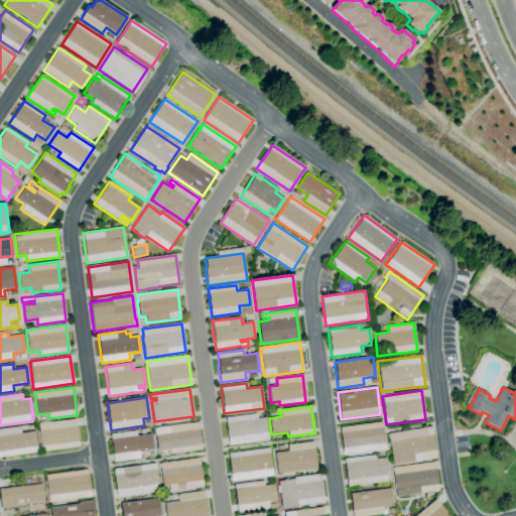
[(229,445),(225,418),(256,413),(257,418),(265,417),(267,436),(268,436),(268,440),(229,445)]
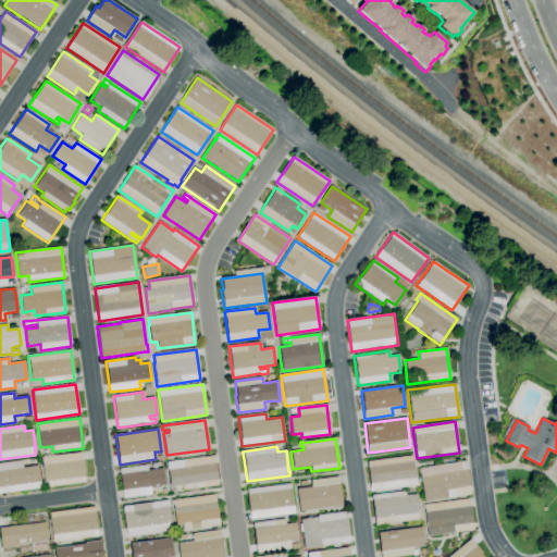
[(45,487),(41,458),(81,453),(85,482),(45,487)]
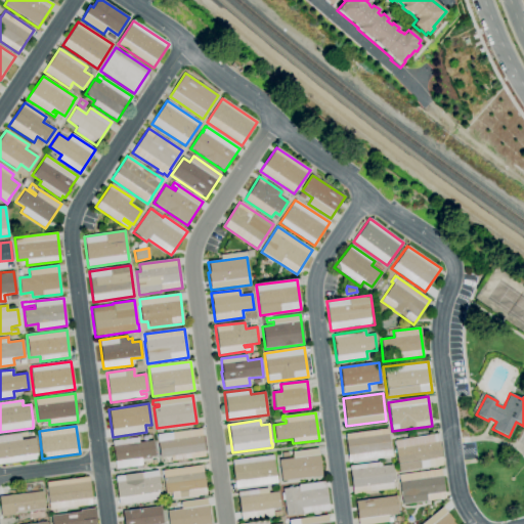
[(171,462),(170,456),(160,457),(157,435),(201,429),(205,456),(171,462)]
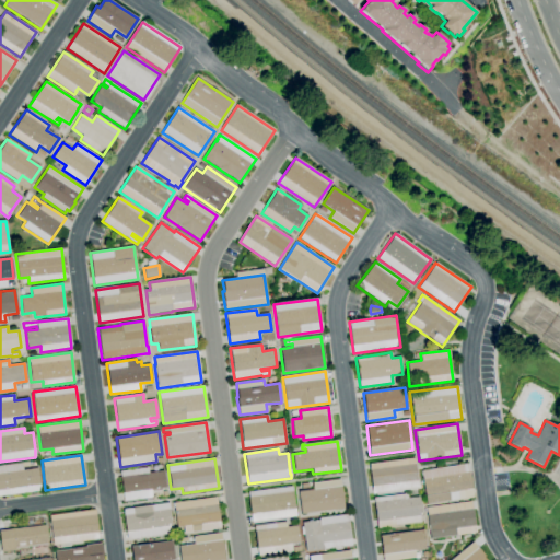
[(372,493),(369,465),(413,458),(417,483),(418,483),(419,487),(372,493)]
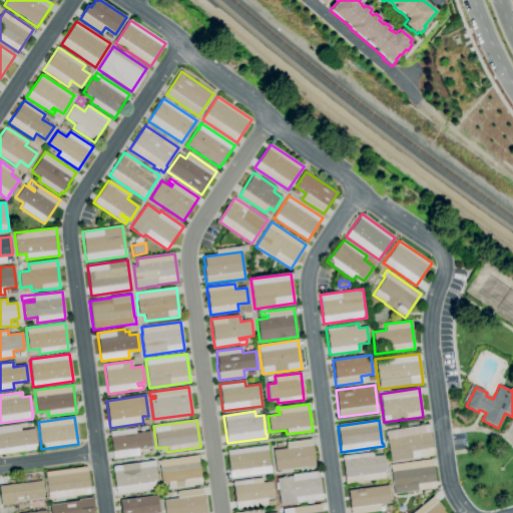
[(0,454),(0,427),(20,424),(19,424),(26,423),(26,427),(20,428),(21,431),(35,429),(38,449),(0,454)]
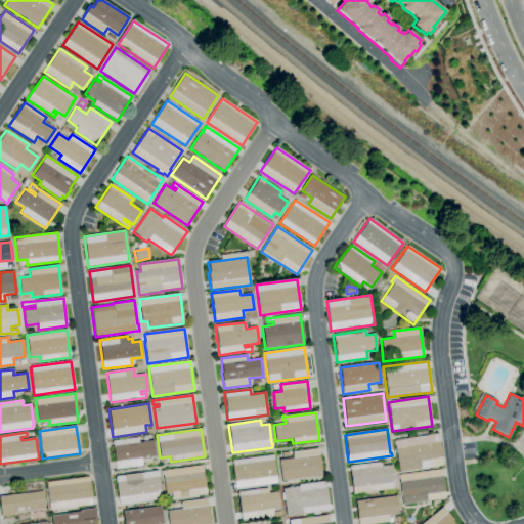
[(399,472),(394,441),(437,434),(442,465),(399,472)]
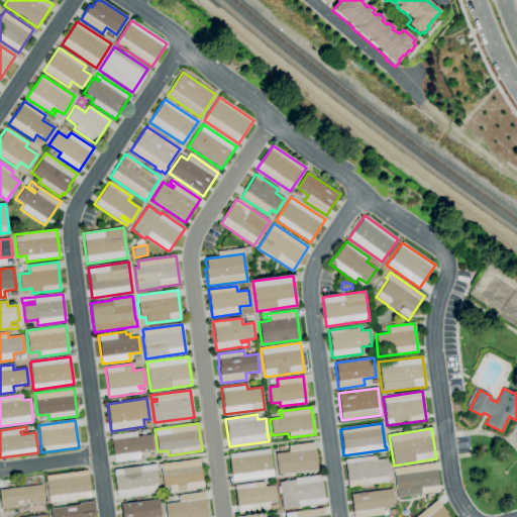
[(114,463),(110,435),(136,431),(137,436),(150,434),(152,450),(139,452),(140,459),(114,463)]
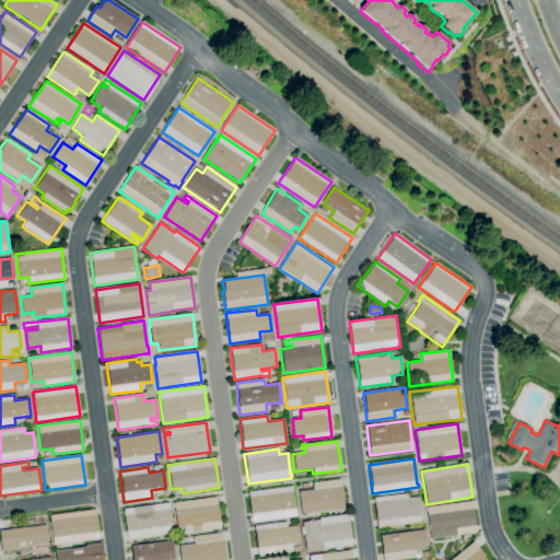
[(301,514),(298,492),(313,490),(312,482),(340,479),(343,509),(301,514)]
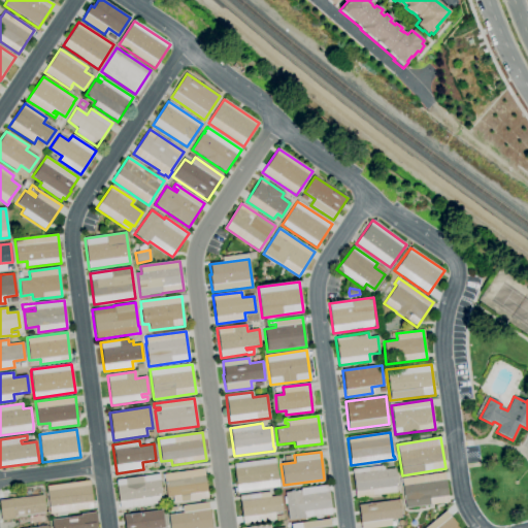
[(237,492),(233,464),(274,459),(277,483),(278,483),(278,486),(278,487),(237,492)]
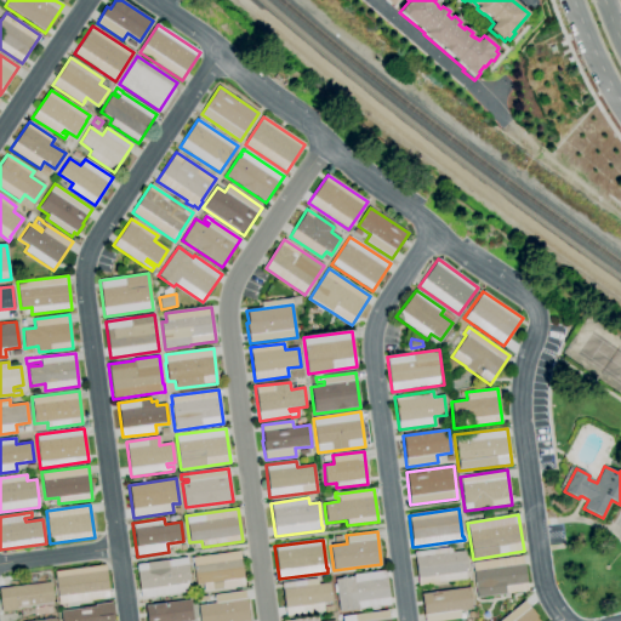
[(419,586),(414,553),(451,547),(453,552),(465,551),(467,571),(466,573),(466,579),(419,586)]
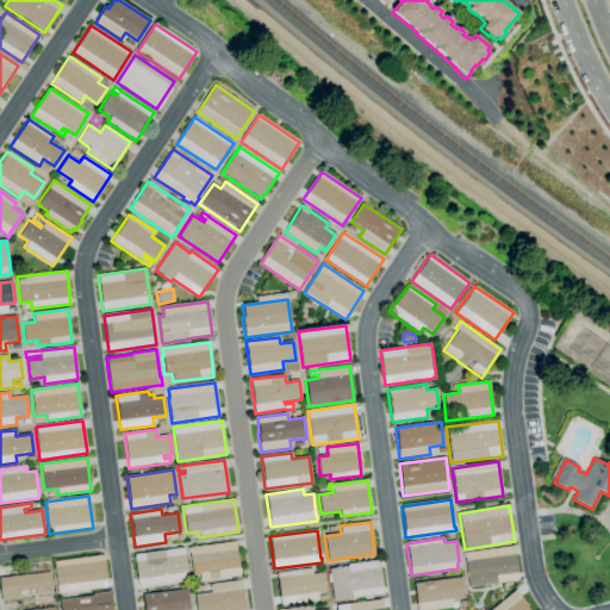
[(200,582),(199,574),(193,574),(190,548),(236,541),(240,576),(200,582)]
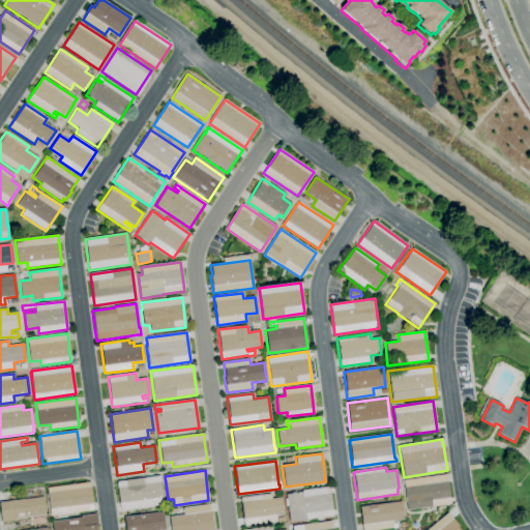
[(407,510),(403,480),(446,474),(450,504),(432,507),(407,510)]
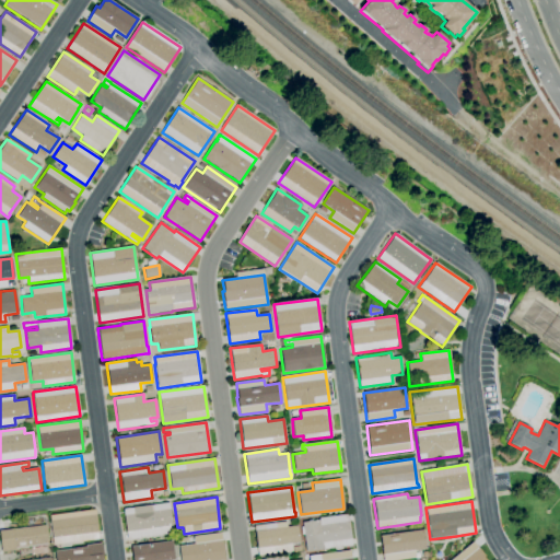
[(127,539),(123,510),(168,503),(172,526),(170,526),(171,534),(127,539)]
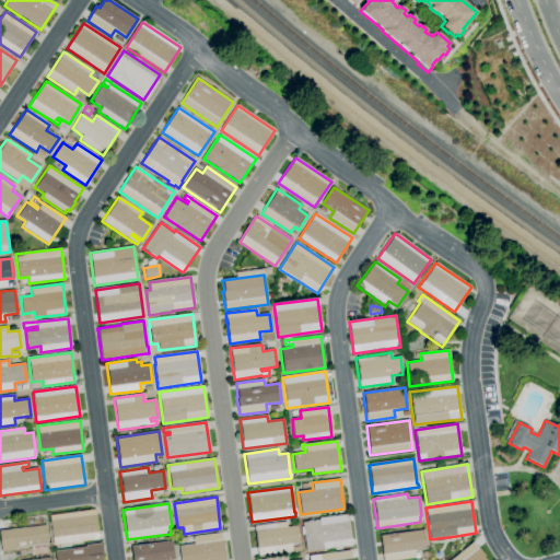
[(54,545),(49,515),(95,510),(98,539),(54,545)]
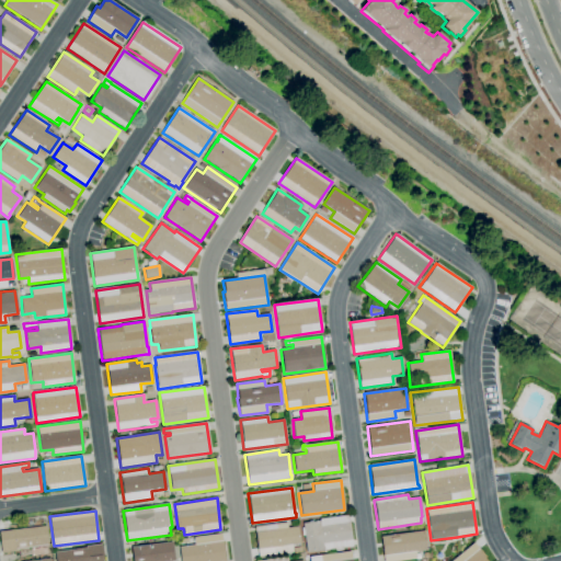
[(306,553),(302,524),(319,522),(319,519),(348,515),(353,547),(306,553)]
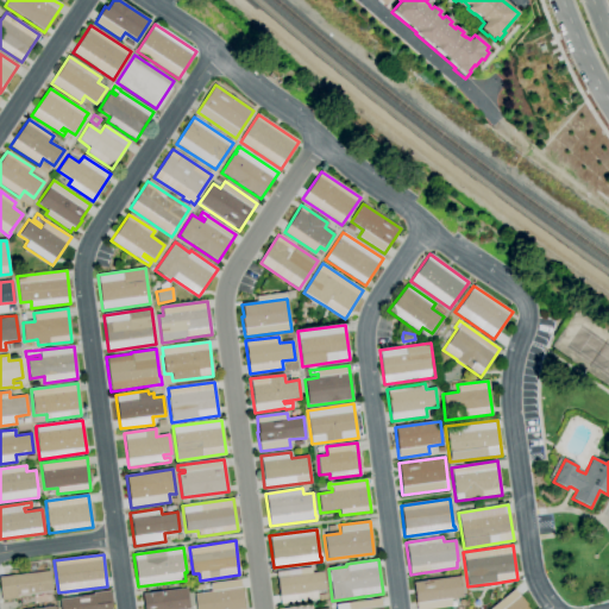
[(281,604),(276,572),(311,567),(311,573),(322,572),(325,590),(315,591),(316,600),(281,604)]
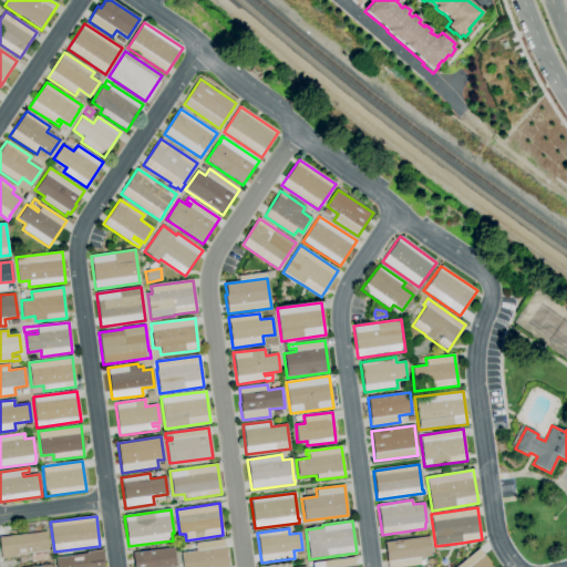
[(1,559),(0,552),(0,537),(45,532),(49,552),(19,555),(19,557),(1,559)]
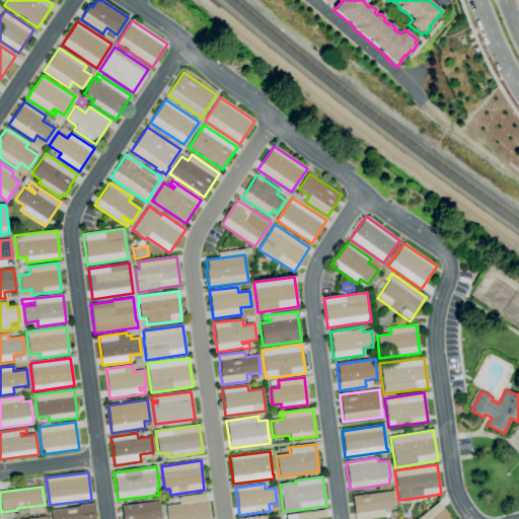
[(368,518),(354,518),(352,497),(392,491),(394,509),(384,511),(384,513),(388,512),(388,516),(368,518)]
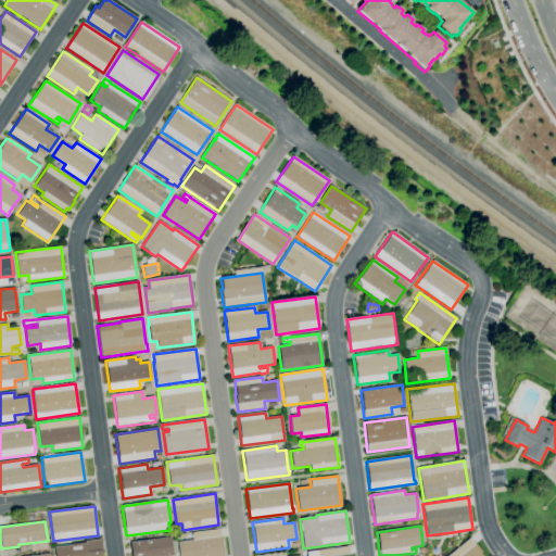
[(178,555),(177,542),(192,540),(191,532),(218,529),(222,555),(178,555)]
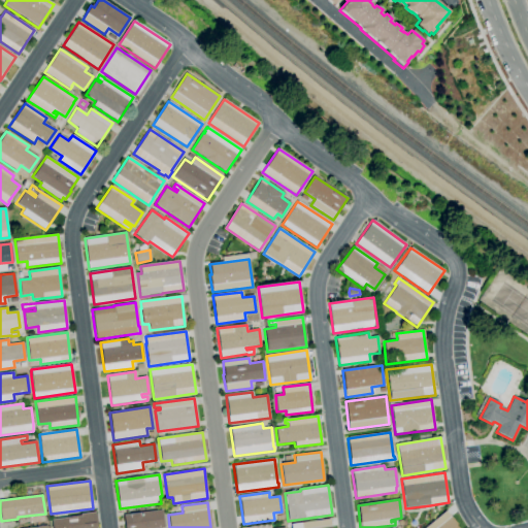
[(124,527),(123,516),(162,510),(163,527),(124,527)]
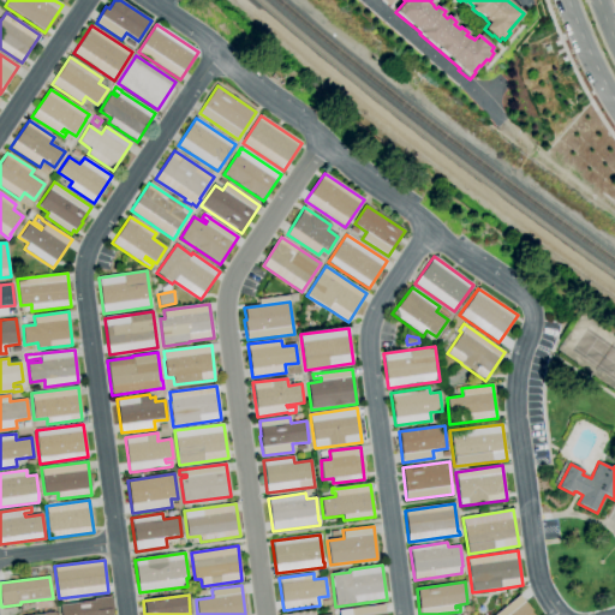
[(60,614),(60,605),(94,601),(94,598),(111,596),(114,614),(60,614)]
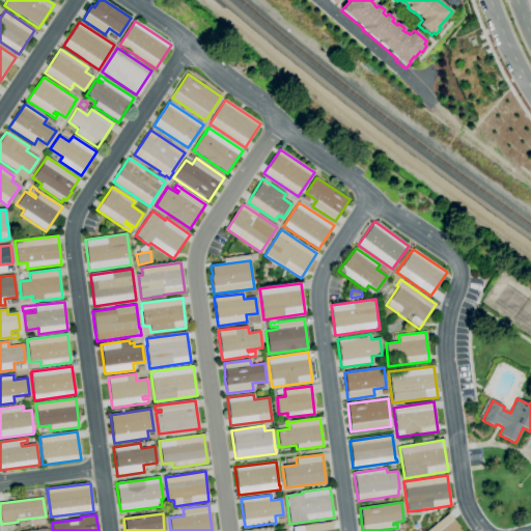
[(427,530),(448,514),(462,530),(427,530)]
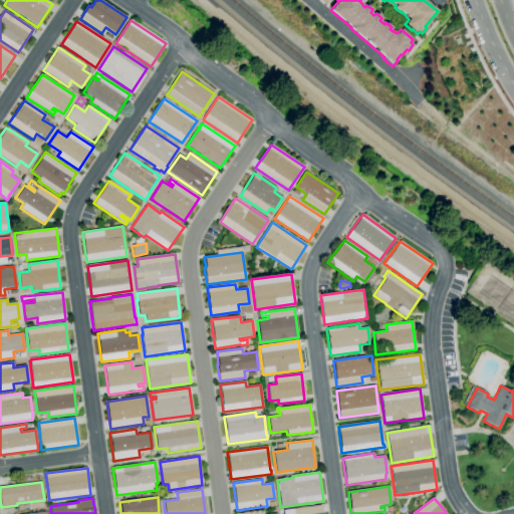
[(283,513),(283,511),(292,509),(320,505),(321,513),(283,513)]
